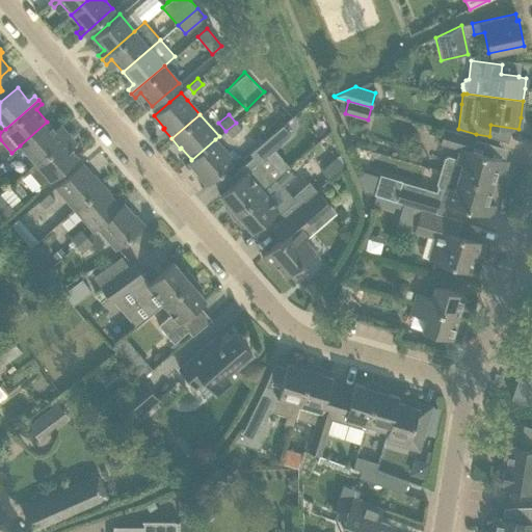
[(20,145),(34,163),(68,134),(63,130),(58,135),(47,122),(20,145)]
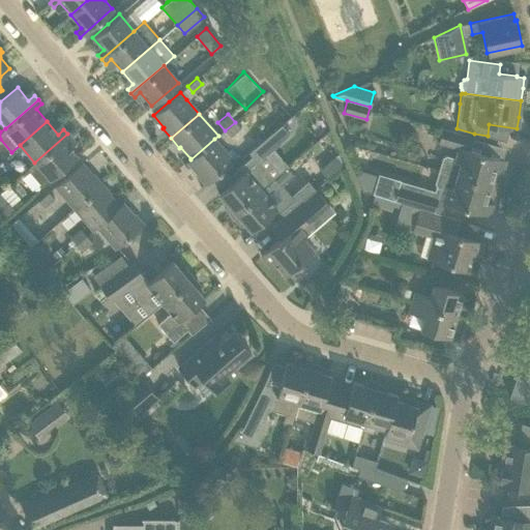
[(240,128),(235,122),(225,130),(230,138),(240,128)]
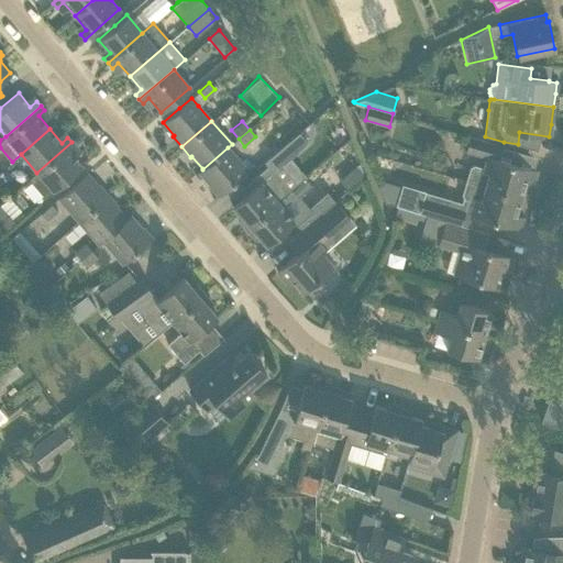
[(467,168),(464,181),(520,198),(525,179),(533,183),(537,170),(498,159),(501,147),(468,139),(465,152),(485,157),(483,168),(473,166),(467,168)]
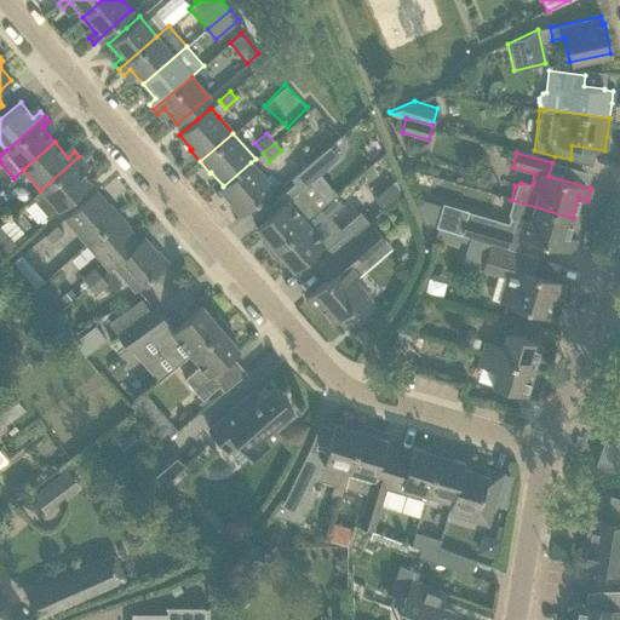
[(296,174),(305,185),(327,167),(317,155),(296,174)]
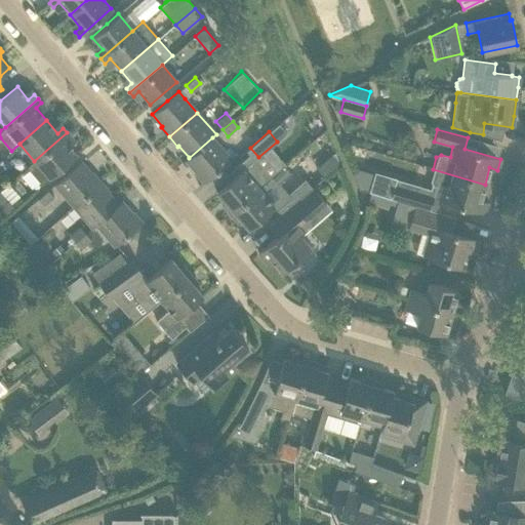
[(67,132),(34,161),(27,167),(41,185),(76,155),(65,142),(71,136),(67,132)]
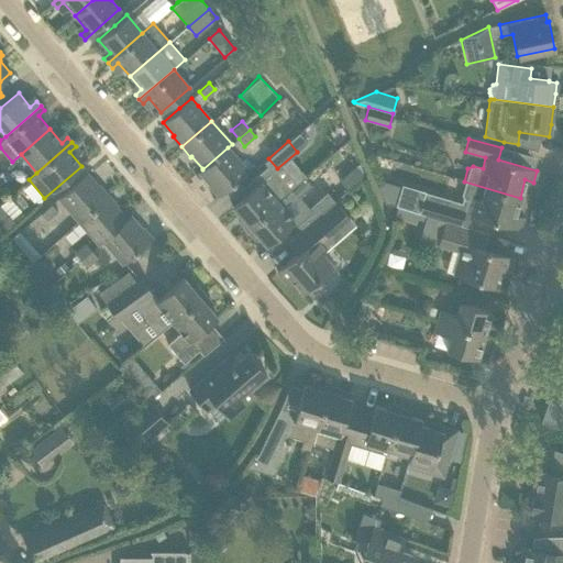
[(202,169),(202,168),(198,172),(209,185),(208,186),(218,197),(247,170),(228,147),(202,169)]
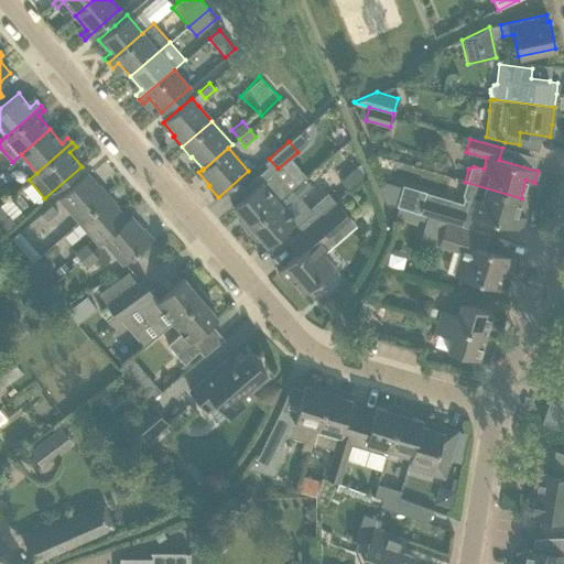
[(248,192),(232,205),(242,217),(238,220),(245,228),(278,201),(289,191),(268,165),(243,186),(248,192)]
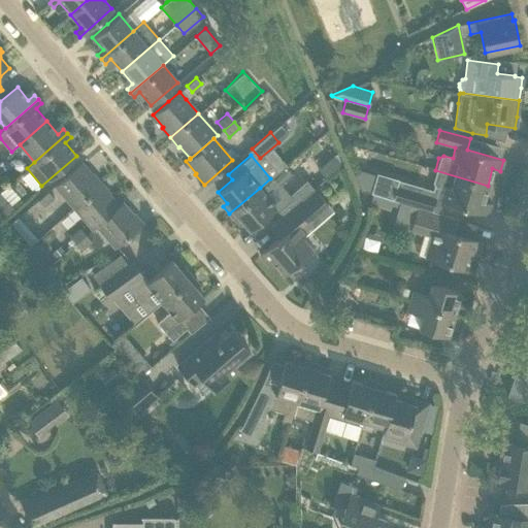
[(318,169),(325,178),(338,167),(331,158),(318,169)]
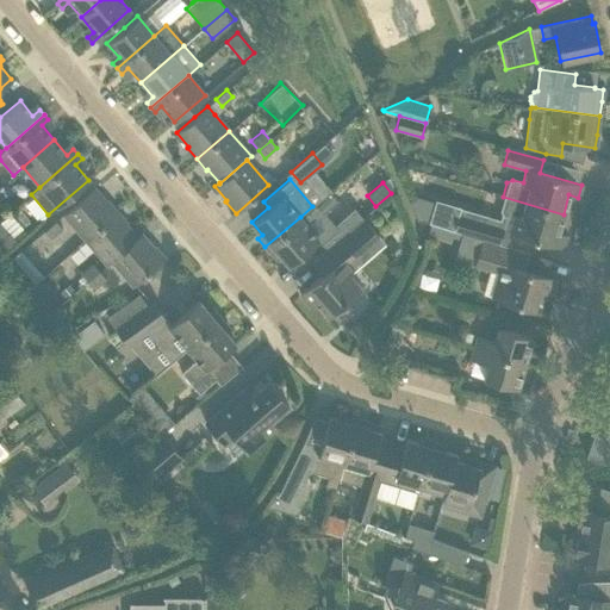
[(62,216),(83,241),(117,212),(107,200),(106,201),(94,187),(62,216)]
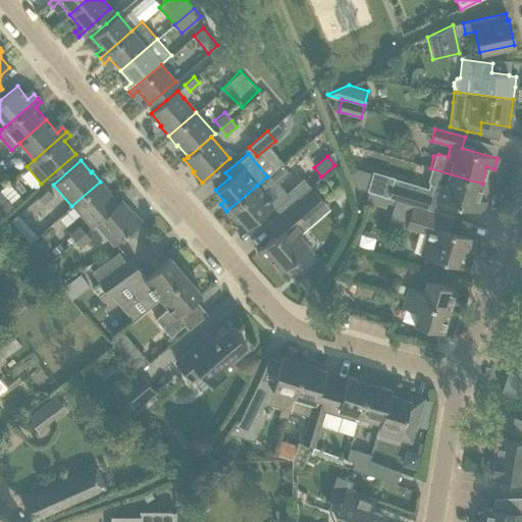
[(257,186),(226,211),(233,219),(238,216),(247,226),(262,213),(271,205),(273,208),(289,195),(276,180),(288,170),(282,164),(267,176),(257,186)]
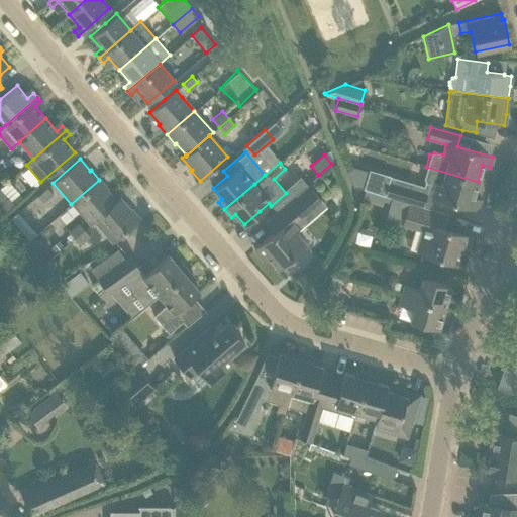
[(478,182),(426,167),(422,181),(425,185),(434,187),(431,197),(477,210),(480,199),(473,197),(478,182)]
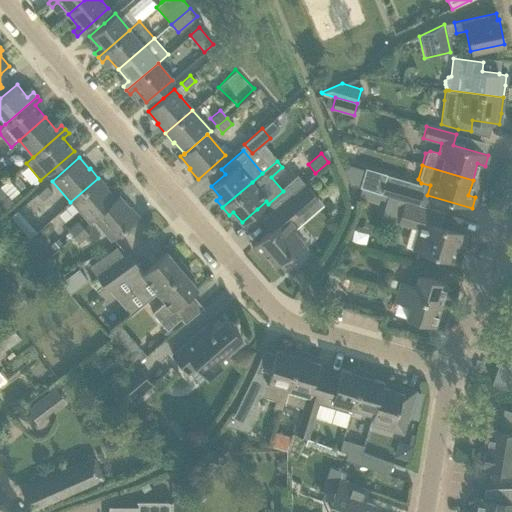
[(296,173),(285,183),(293,192),(300,186),(304,182),(296,173)]
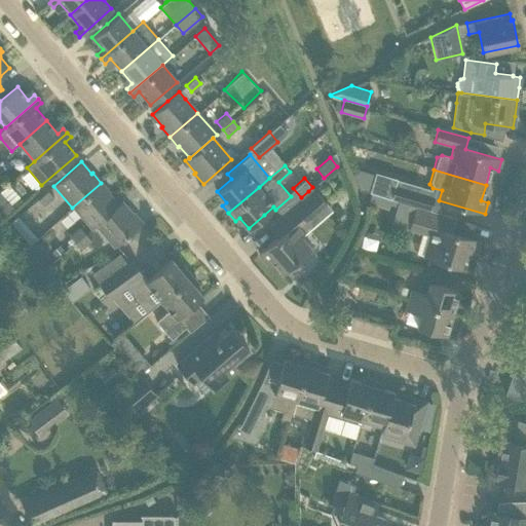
[(94,225),(95,226),(118,205),(118,204),(108,193),(109,192),(101,183),(72,208),(90,228),(94,225)]
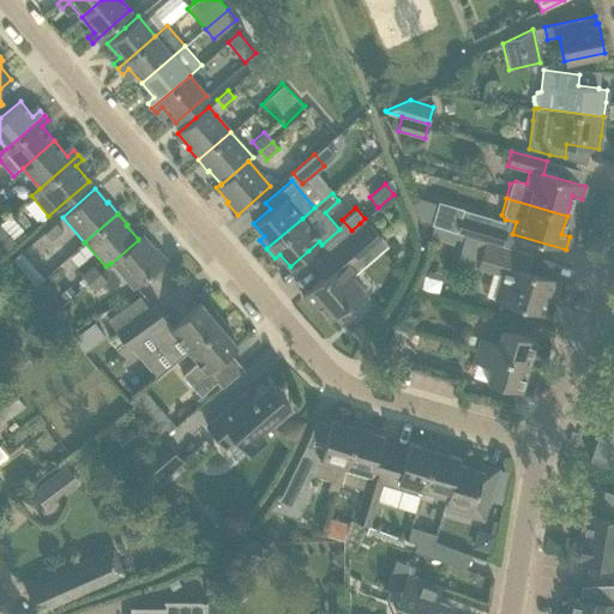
[(444,229),(464,235),(501,246),(506,230),(461,216),(461,217),(449,214),(444,229)]
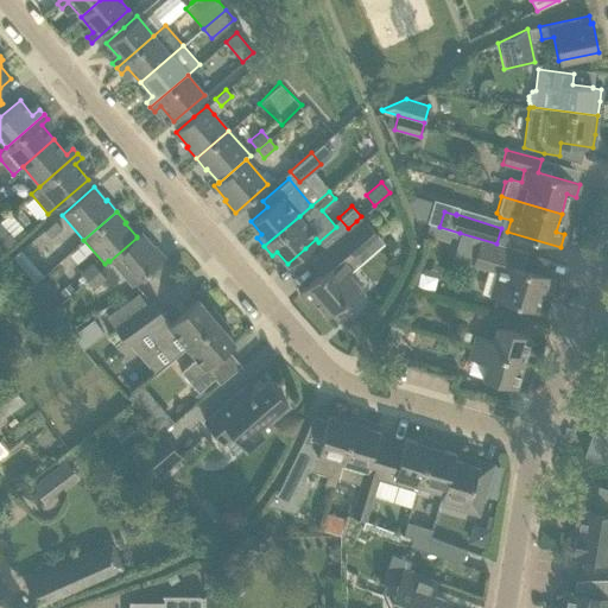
[(348,228),(330,242),(331,242),(311,260),(322,272),(298,292),(308,303),(312,299),(327,315),(329,312),(339,323),(353,310),(344,299),(359,287),(346,273),(350,270),(344,263),(377,234),(361,216),(356,221),(348,228)]
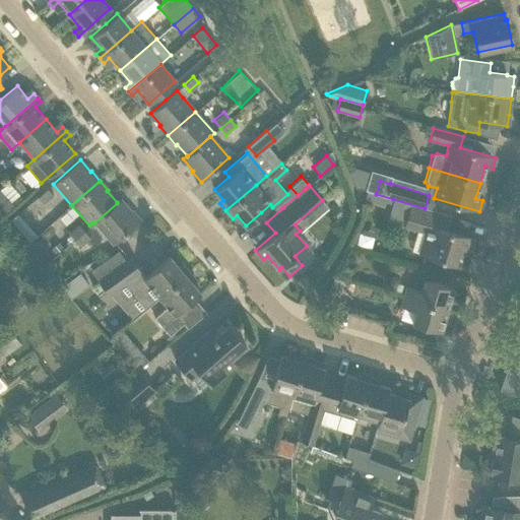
[(48,188),(38,197),(44,203),(53,195),(48,188)]
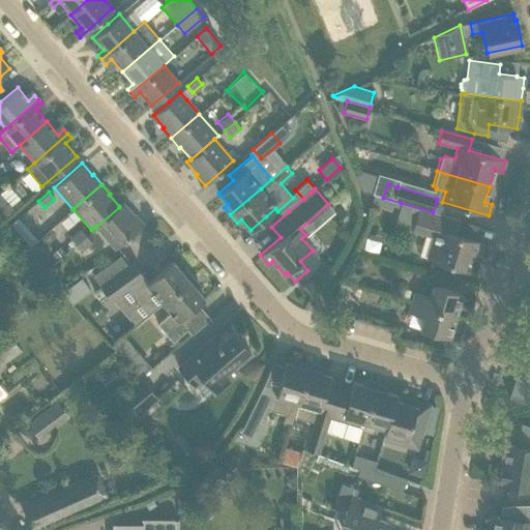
[(0,194),(0,212),(5,218),(15,210),(0,194)]
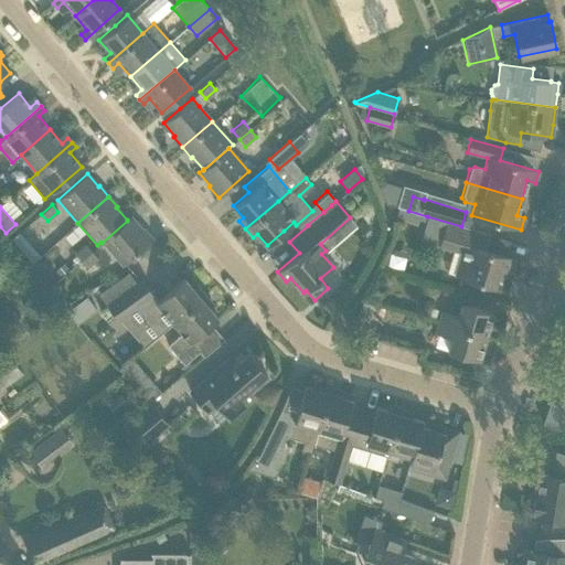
[(127,221),(102,243),(121,266),(152,240),(144,228),(142,228),(130,216),(127,220),(127,221)]
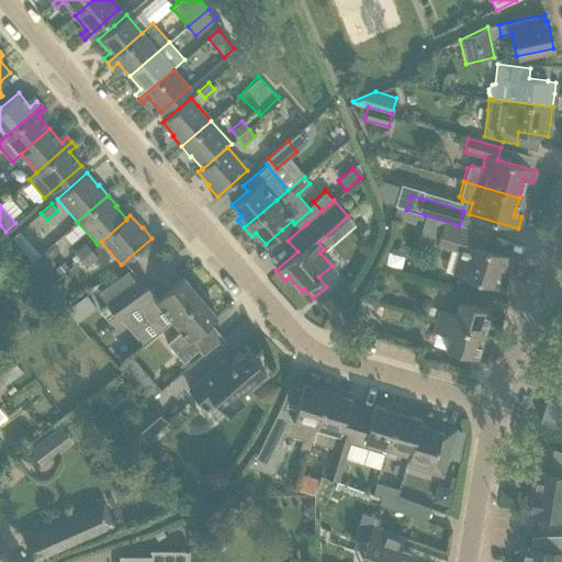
[(510,256),(483,248),(487,233),(467,227),(459,225),(425,215),(419,237),(437,243),(436,245),(451,249),(445,271),(452,273),(474,280),(495,285),(501,267),(506,269),(510,256)]
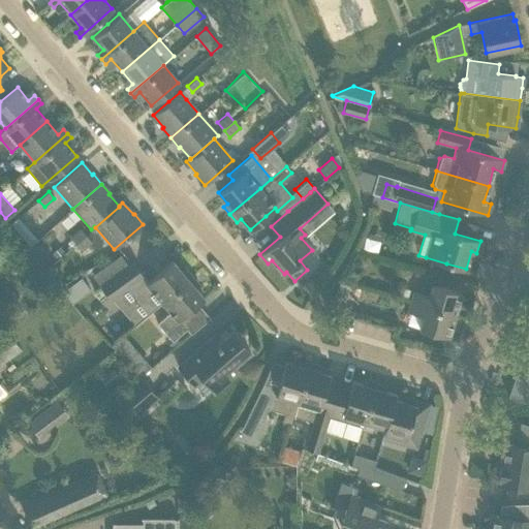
[(80,228),(69,237),(75,244),(85,235),(80,228)]
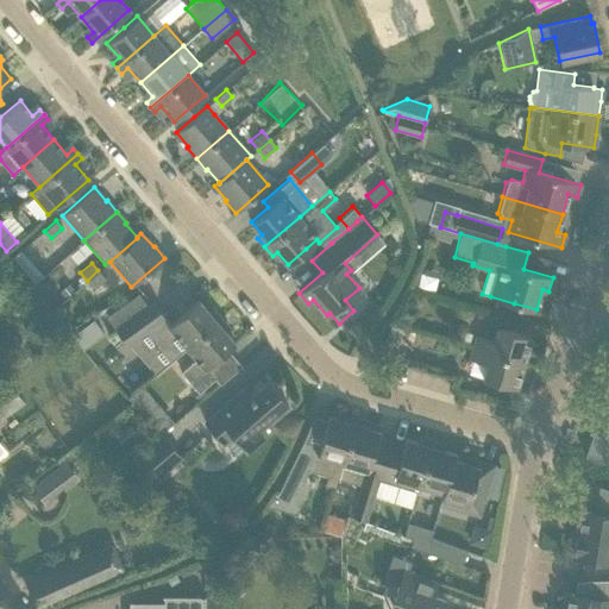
[(98,270),(87,281),(94,288),(105,278),(98,270)]
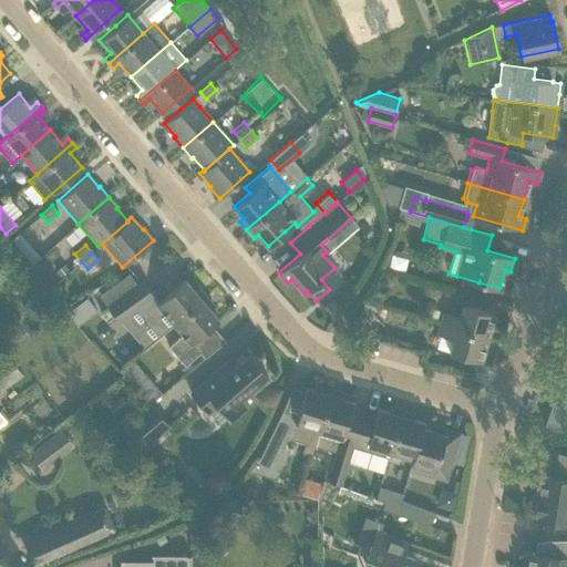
[(134,309),(120,319),(144,347),(173,323),(205,295),(198,288),(194,291),(184,279),(157,302),(141,317),(134,309)]
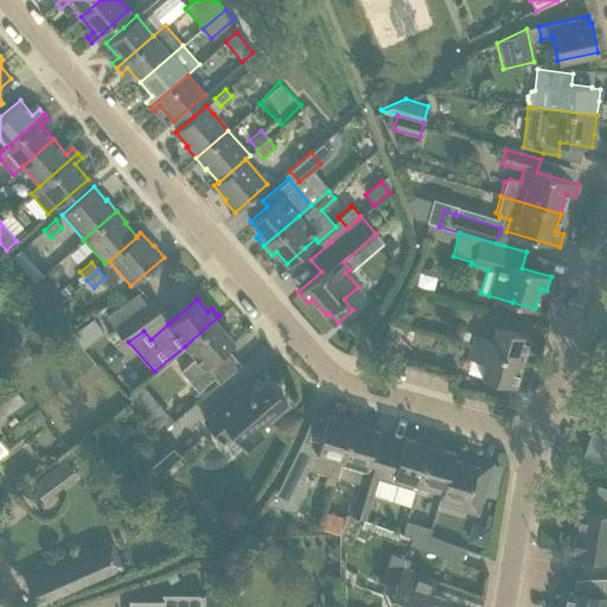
[(151,339),(168,324),(153,301),(114,328),(126,344),(128,342),(144,331),(151,339)]
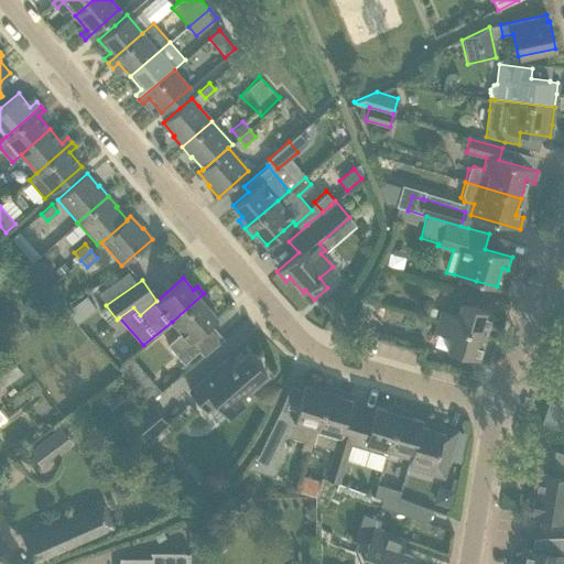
[(204,293),(172,322),(181,332),(166,344),(183,364),(198,350),(190,340),(217,317),(207,306),(212,303),(204,293)]
